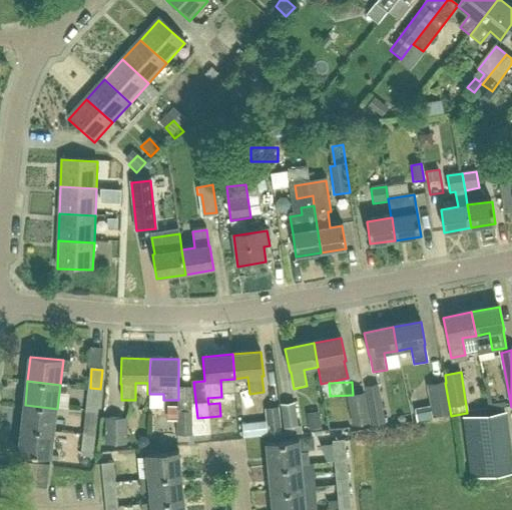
[(451,416),(445,383),(428,385),(433,418),(451,416)]
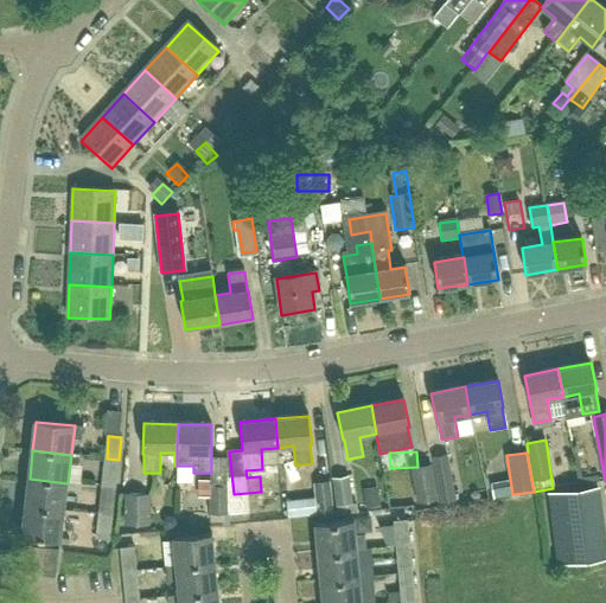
[(434,466),(432,466),(438,500),(440,500),(441,505),(455,502),(448,456),(433,459),(434,466)]
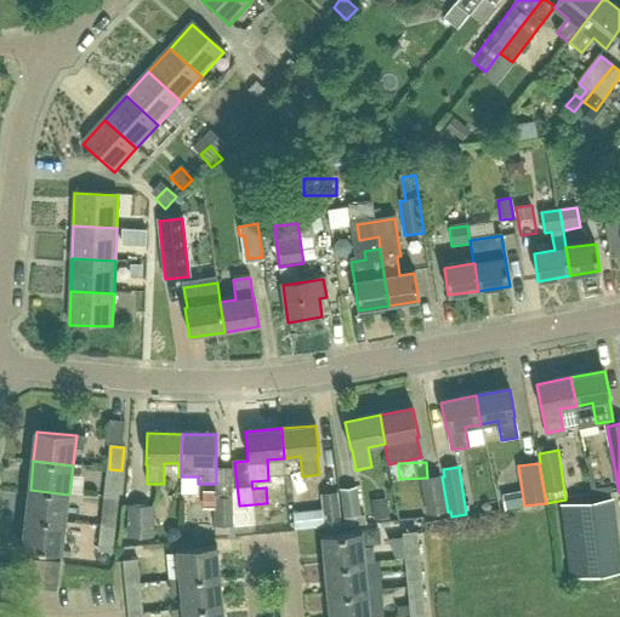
[(109,469),(106,498),(119,501),(121,470),(109,469)]
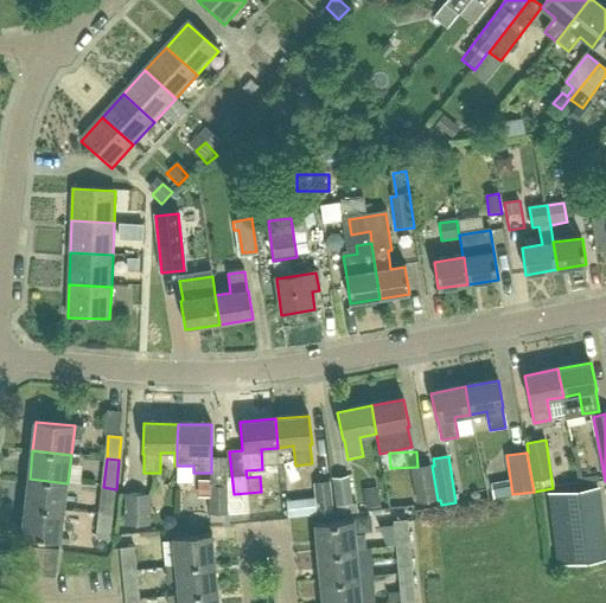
[(438,500),(432,466),(413,469),(420,512),(438,508),(435,500),(438,500)]
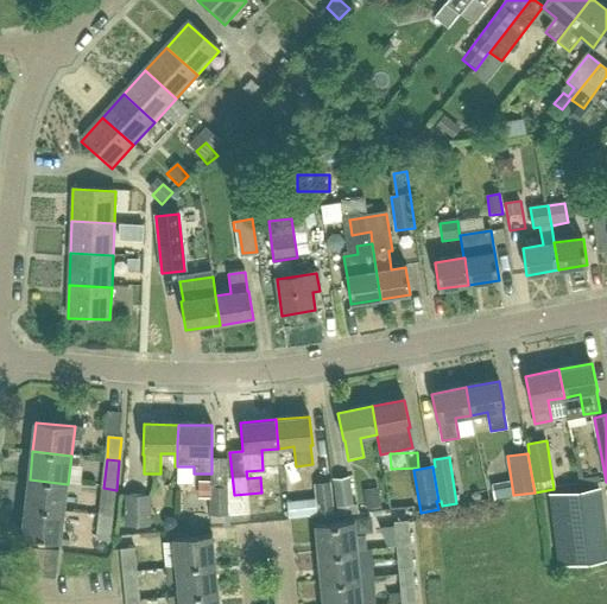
[(354,507),(351,477),(333,479),(337,516),(359,514),(358,507),(354,507)]
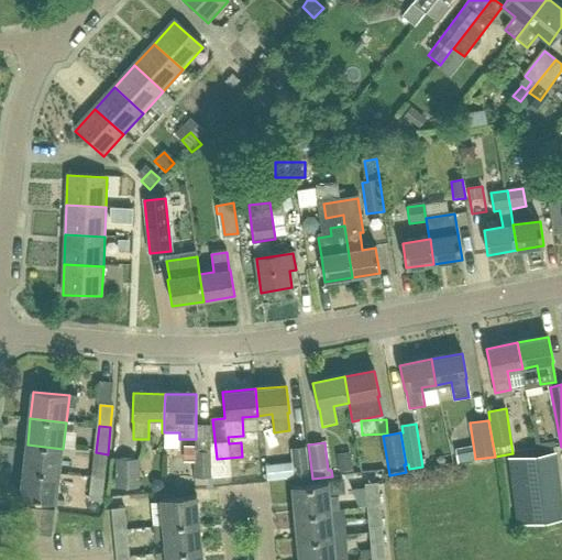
[(24,472),(59,475),(63,449),(28,445),(24,472)]
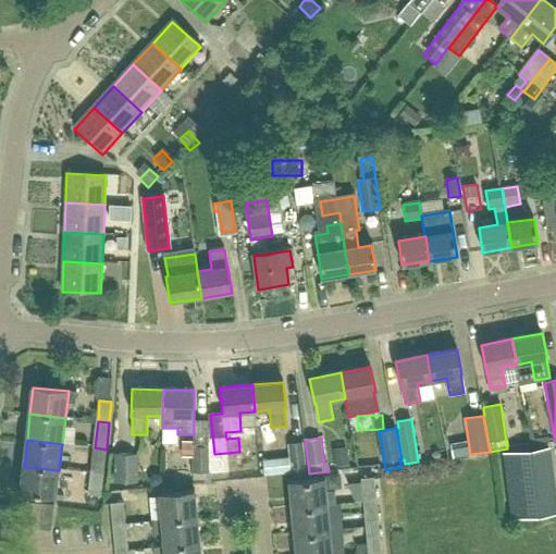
[(308,474),(304,443),(288,445),(289,457),(292,472),(292,476),(308,474)]
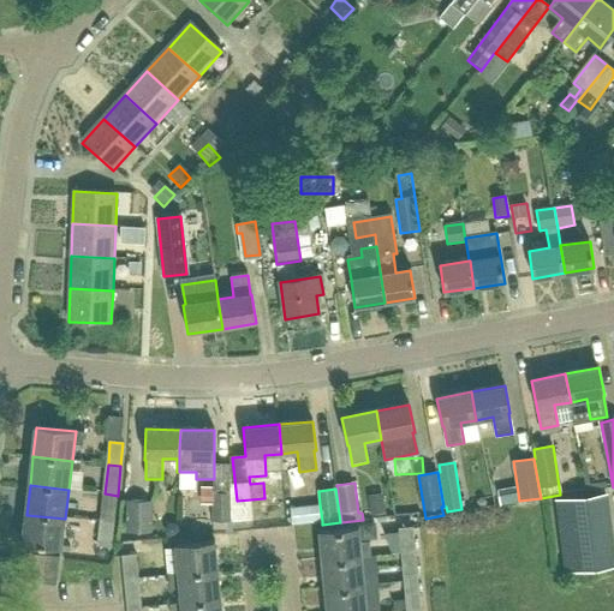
[(114,525),(118,496),(105,493),(102,523),(114,525)]
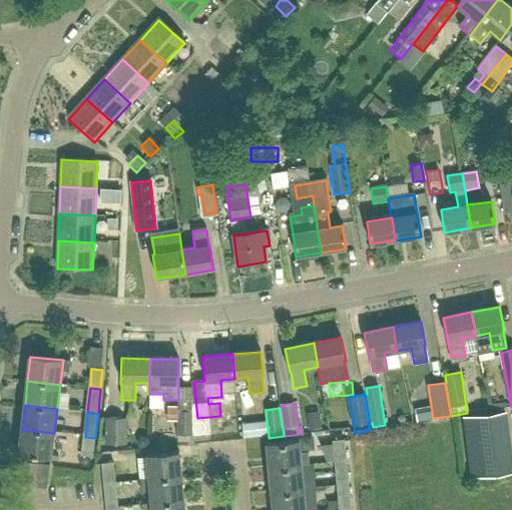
[(511,436),(509,413),(463,419),(471,479),(511,474),(511,436)]
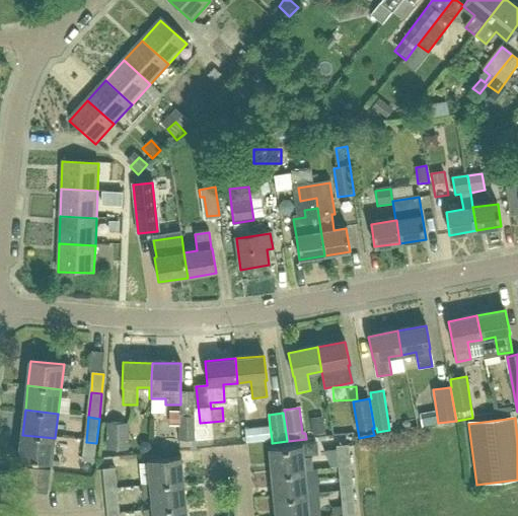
[(180,419),(180,449),(196,449),(196,419),(180,419)]
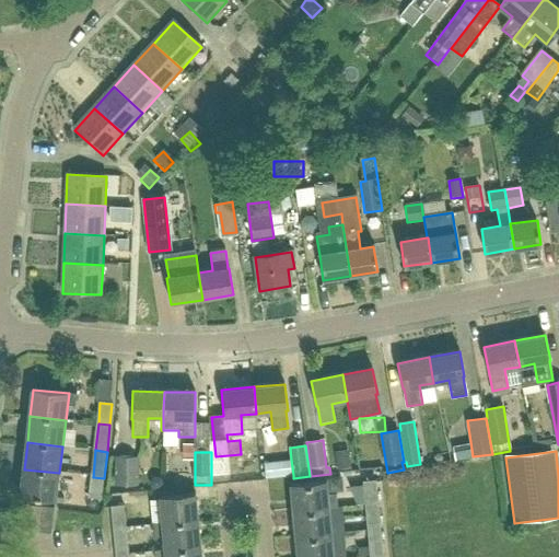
[(139,457),(116,457),(116,485),(139,485),(139,457)]
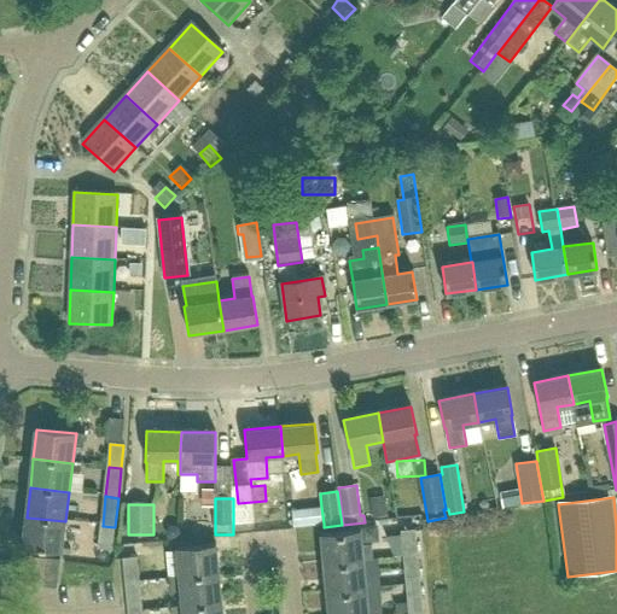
[(321,507),(291,510),(294,527),(324,524),(321,507)]
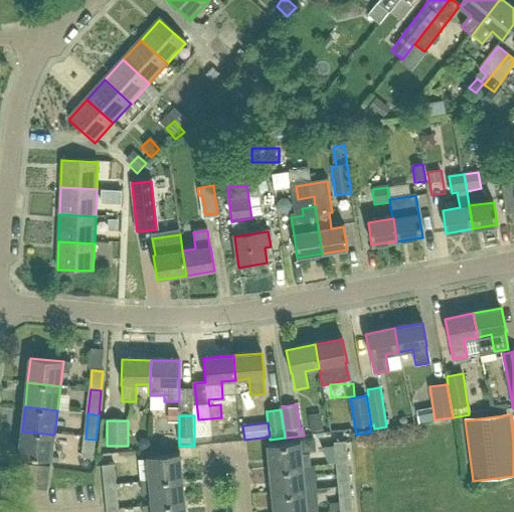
[(52,460),(54,435),(22,432),(19,456),(52,460)]
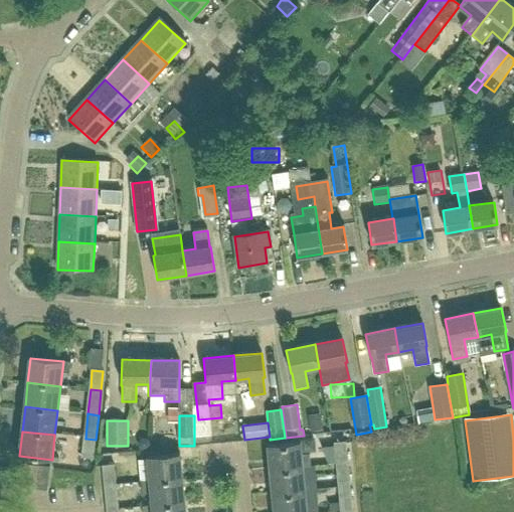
[(351,443),(350,432),(341,433),(342,444),(333,445),(335,464),(347,462),(345,443),(351,443)]
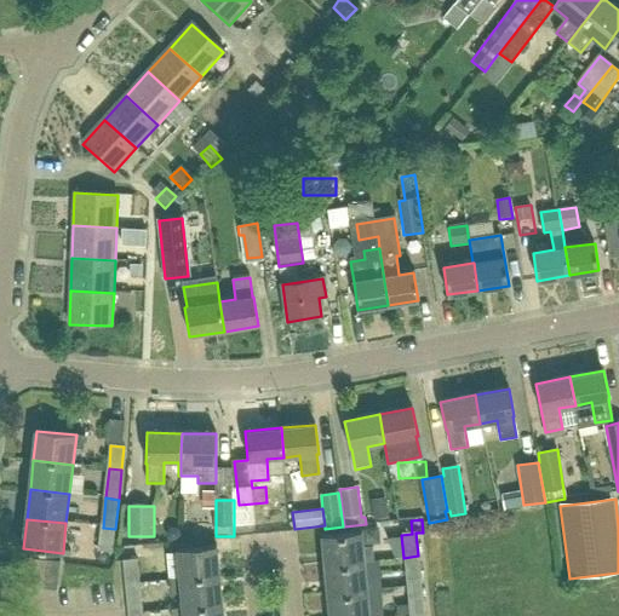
[(103,528),(102,551),(114,552),(115,529),(103,528)]
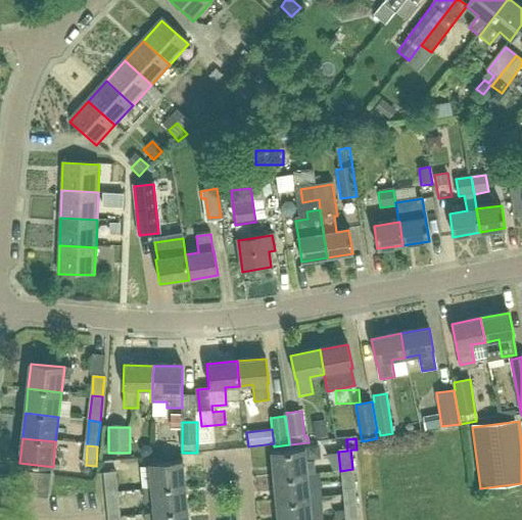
[(309,474),(318,473),(317,461),(307,461),(306,450),(273,453),(276,477),(309,474)]
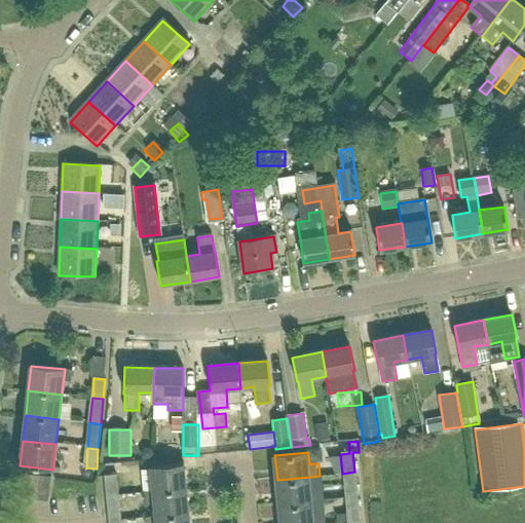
[(152,468),(155,492),(188,489),(186,464),(152,468)]
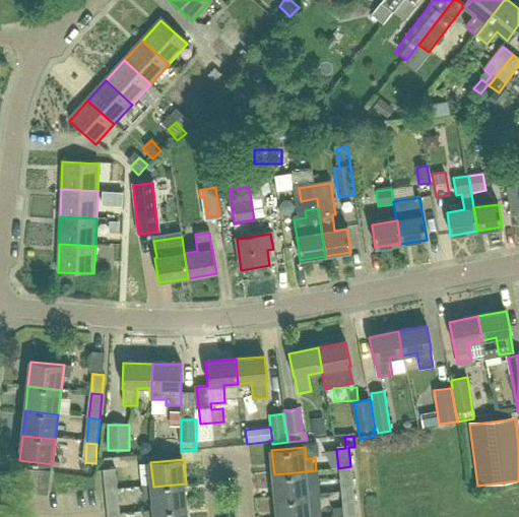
[(352,492),(350,466),(338,468),(341,493),(352,492)]
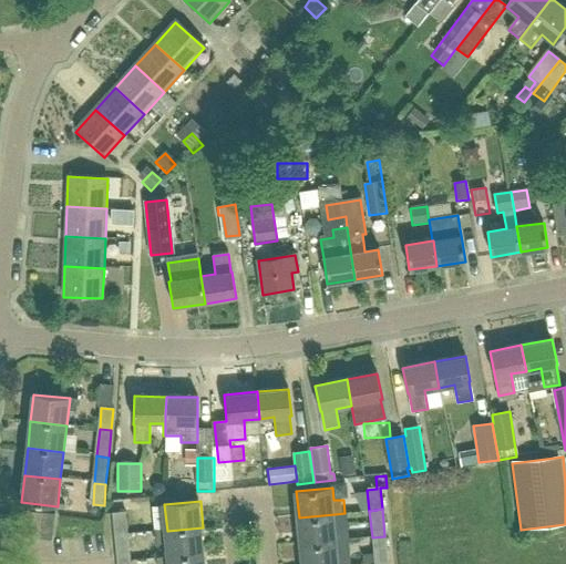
[(42,515),(29,513),(26,539),(39,540),(53,542),(55,516),(42,515)]
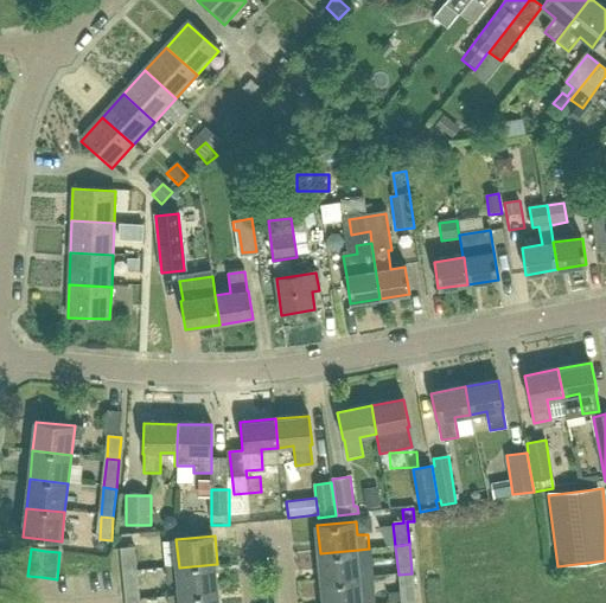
[(136,571),(134,549),(120,550),(122,572),(136,571)]
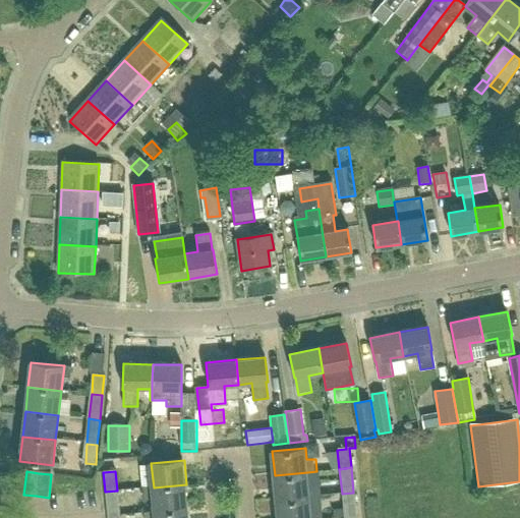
[(310,497),(307,472),(275,475),(277,500),(310,497)]
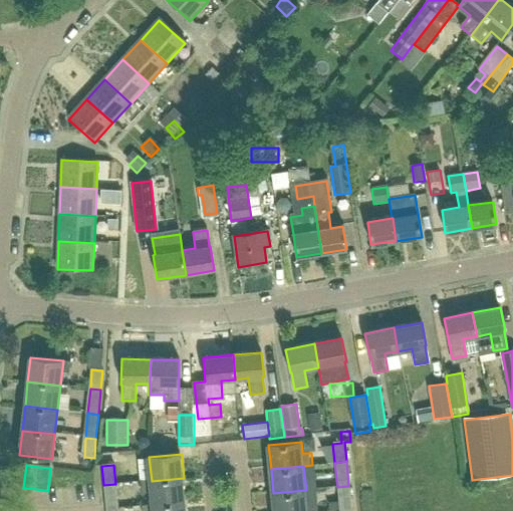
[(187,502),(184,478),(152,481),(142,482),(143,493),(153,492),(154,505),(187,502)]
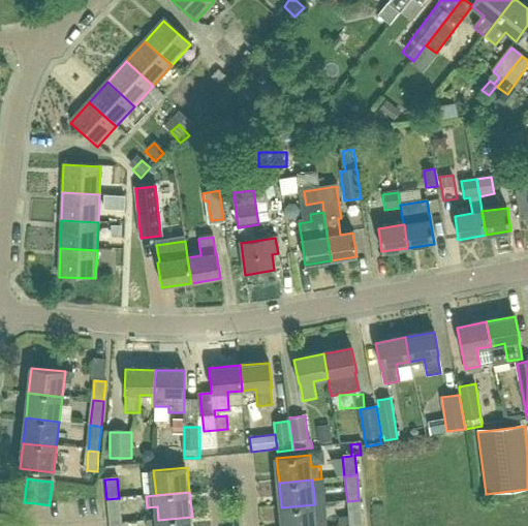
[(121,519),(119,498),(106,499),(109,520),(121,519)]
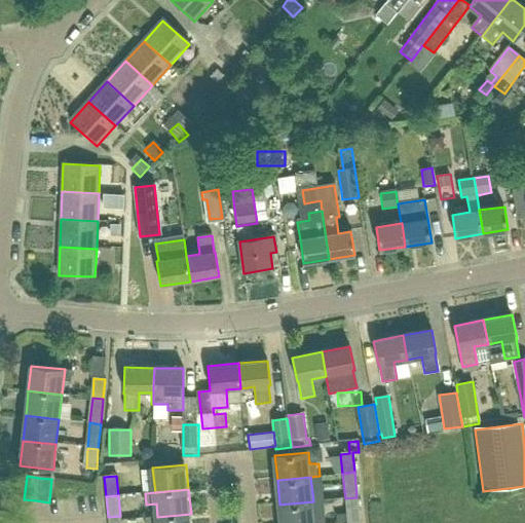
[(345,498),(347,522),(360,522),(357,497),(345,498)]
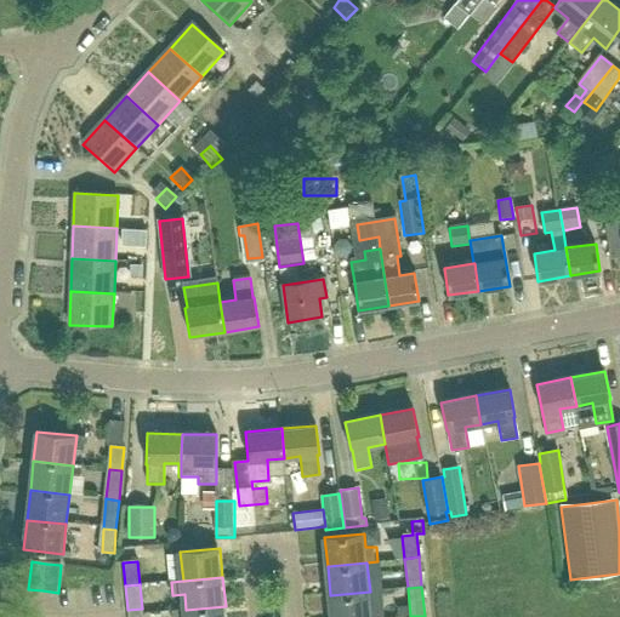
[(373,616),(370,592),(330,595),(333,616),(373,616)]
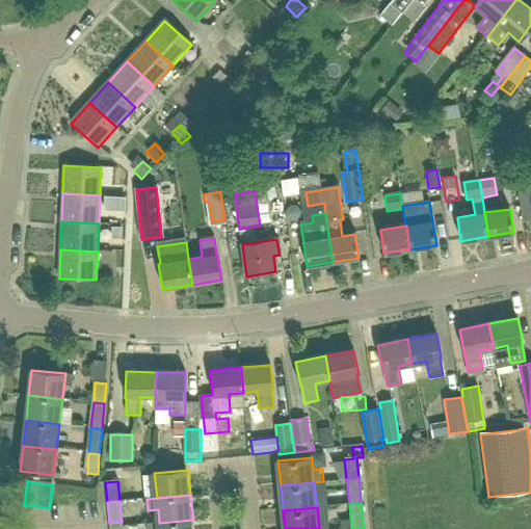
[(193,528),(193,520),(159,523),(149,524),(149,528),(193,528)]
